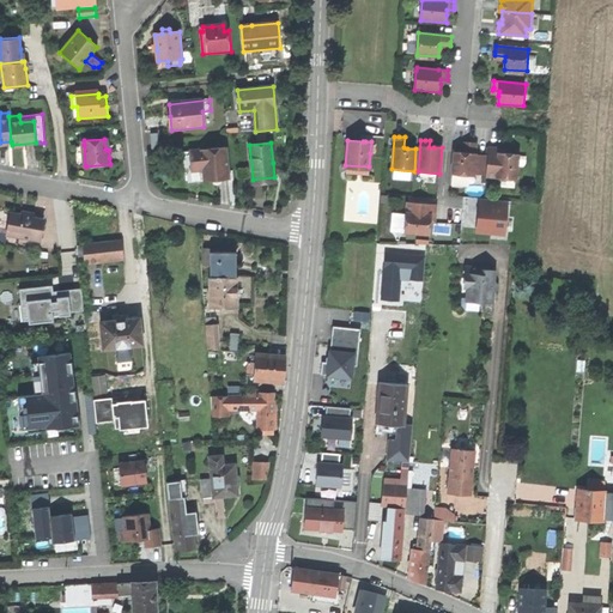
[(462,152),(454,152),(453,175),(474,176),(474,174),(487,175),(489,156),(477,155),(477,144),(472,143),(468,143),(467,153),(462,152)]
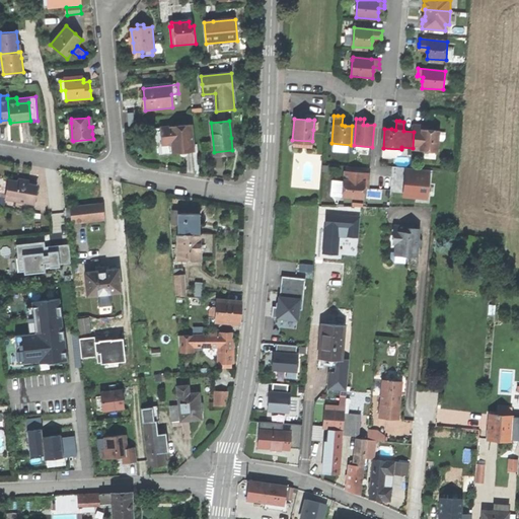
[(192,125),(160,128),(162,144),(169,144),(172,143),(173,153),(194,151),(192,125)]
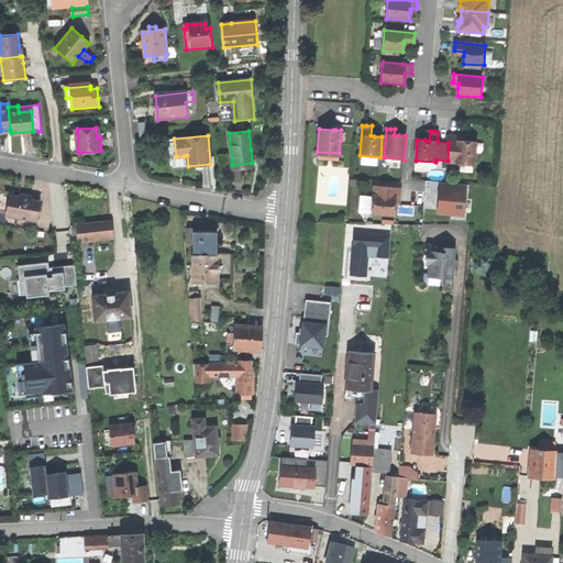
[(450,135),(449,143),(448,161),(446,163),(475,165),(476,142),(465,141),(461,141),(462,136),(455,136),(450,135)]
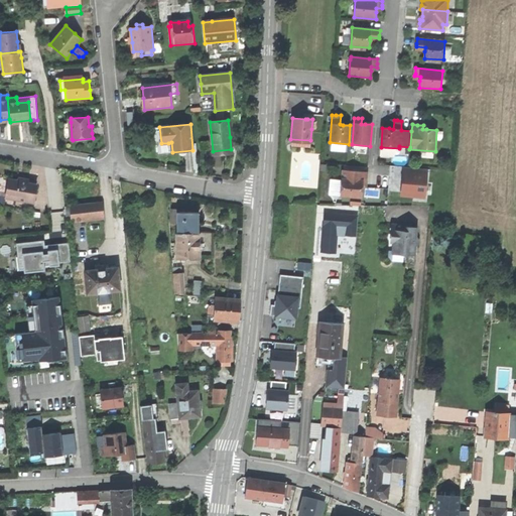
[(161,143),(159,127),(154,127),(156,154),(172,152),(171,142),(168,143),(161,143)]
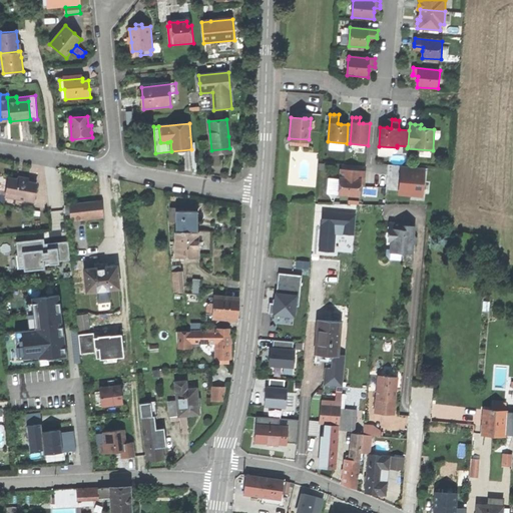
[(412,192),(422,193),(424,168),(403,166),(402,173),(400,194),(412,195),(412,192)]
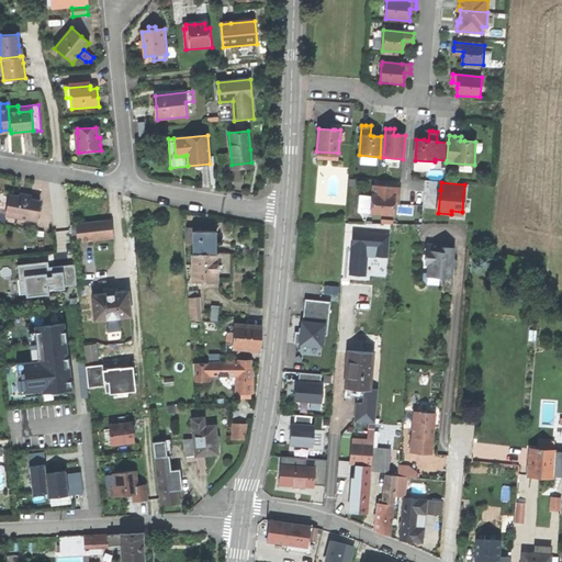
[(395,200),(400,200),(401,193),(401,188),(373,186),(371,213),(394,215),(395,204),(395,200)]
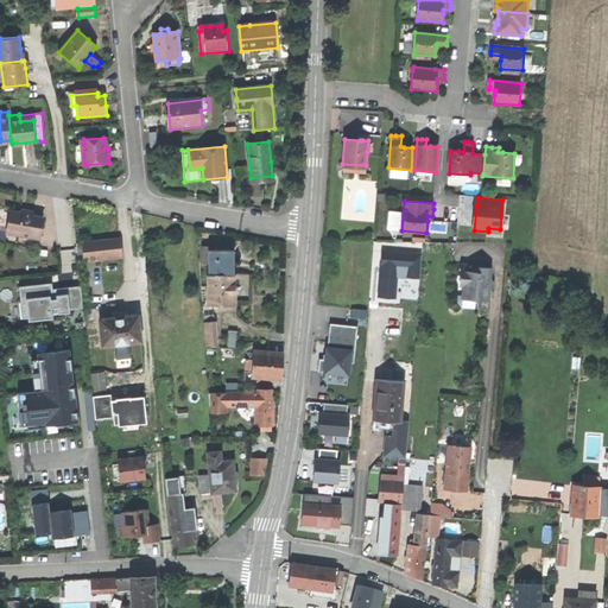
[(11,211),(8,222),(7,233),(18,235),(38,239),(43,217),(33,216),(33,213),(27,211),(24,213),(21,214),(11,211)]
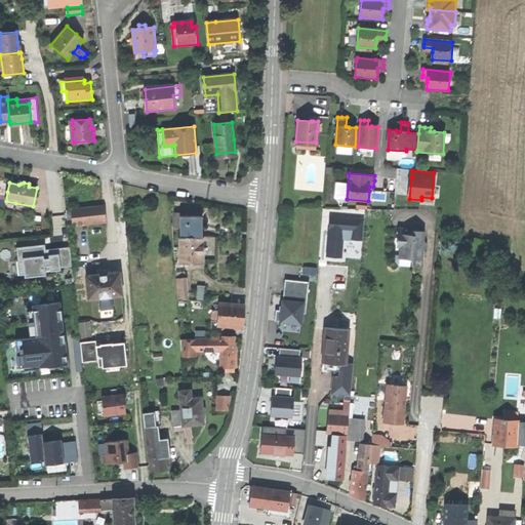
[(116,198),(123,197),(122,184),(114,183),(116,198)]
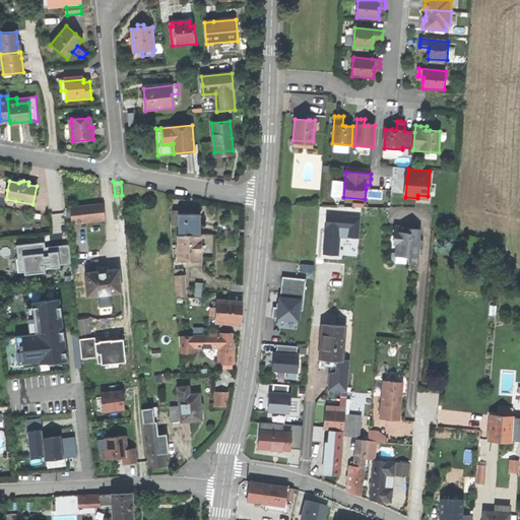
[(0,206),(14,209),(15,201),(6,199),(7,190),(0,188),(0,190),(0,206)]
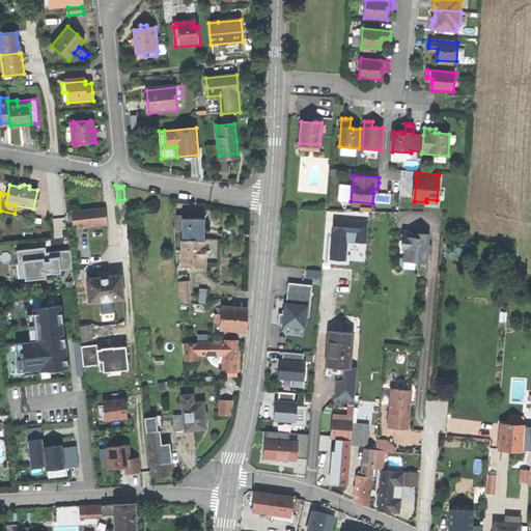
[(107,224),(105,208),(66,213),(67,222),(73,222),(74,227),(107,224)]
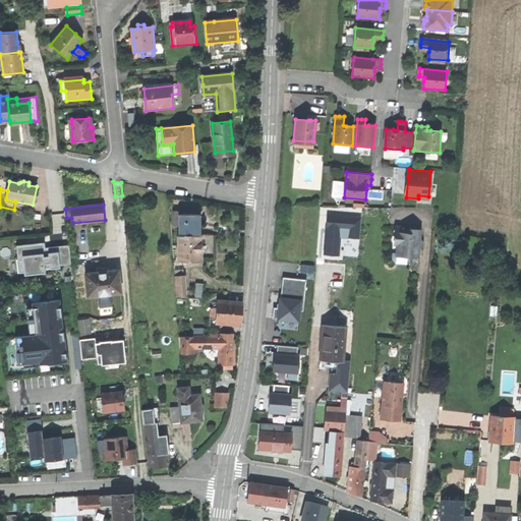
[(180,225),(180,235),(201,236),(201,229),(201,224),(199,224),(199,215),(181,215),(181,212),(174,212),(174,225),(180,225)]
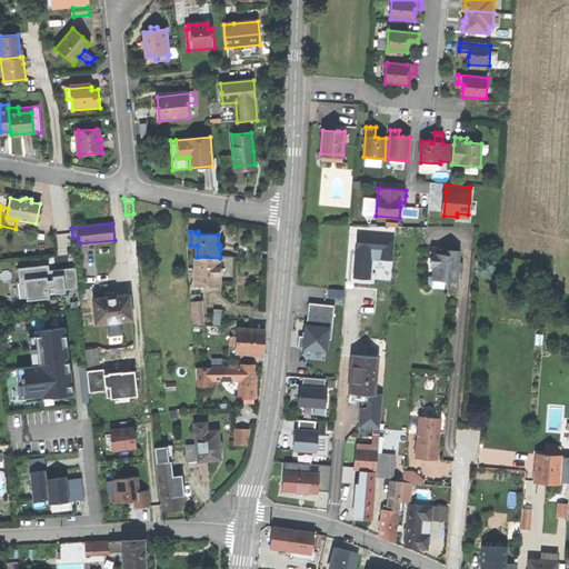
[(353,279),(369,280),(371,259),(392,261),(392,260),(393,238),(357,235),(353,279)]
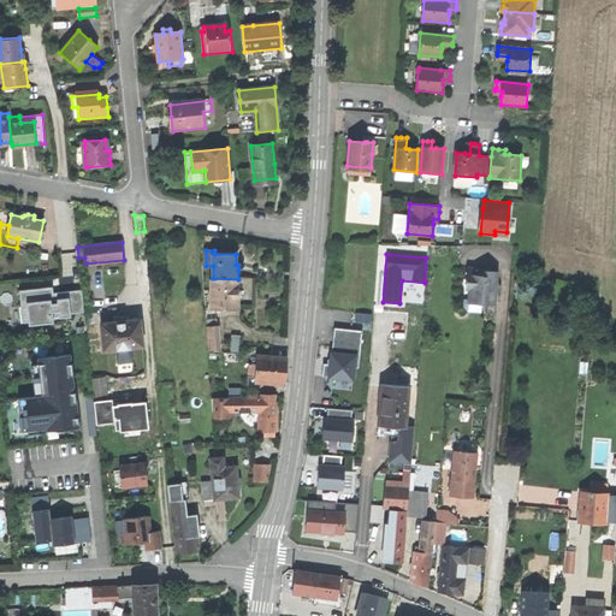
[(489,304),(496,304),(497,295),(499,290),(501,288),(497,284),(498,273),(485,272),(486,270),(468,268),(467,284),(471,290),(469,300),(479,301),(483,304),(489,304)]
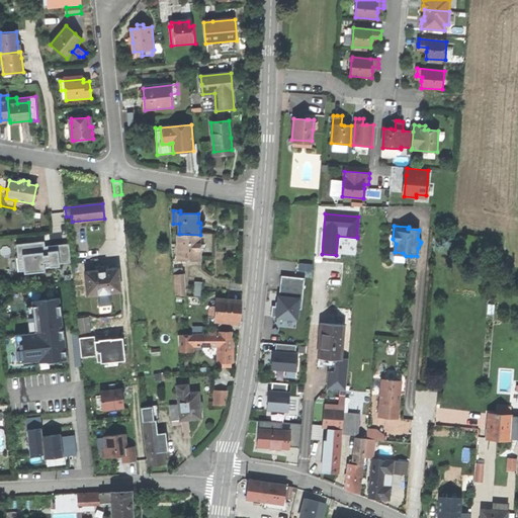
[(179,260),(200,260),(200,250),(200,235),(179,234),(179,244),(176,244),(175,238),(172,238),(174,260),(179,260)]
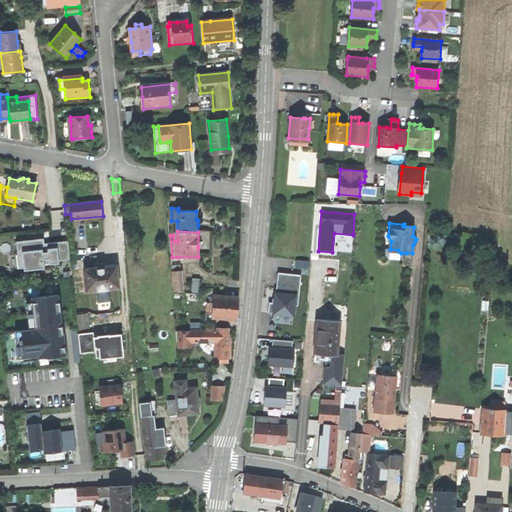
[(27,241),(21,242),(22,255),(18,255),(20,268),(25,268),(40,266),(40,262),(59,261),(70,260),(68,242),(28,246),(27,241)]
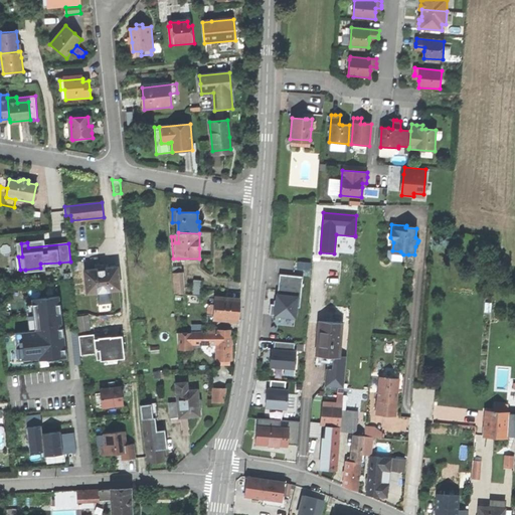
[(40,268),(25,270),(25,272),(45,270),(44,267),(53,266),(59,265),(59,263),(40,264),(40,268)]
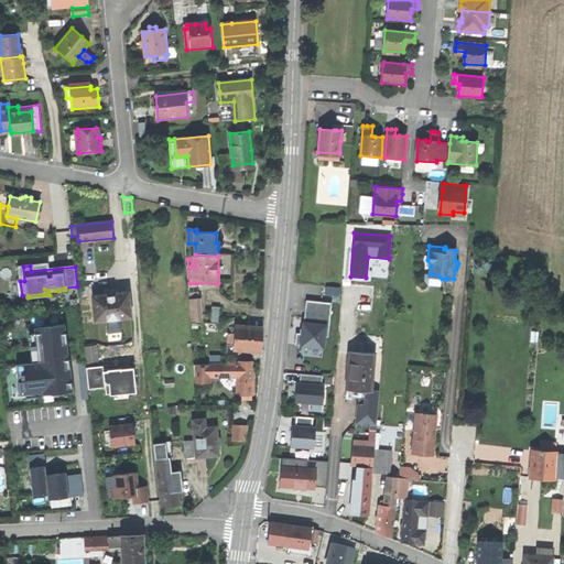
[(116,293),(105,294),(91,296),(94,322),(106,320),(119,318),(131,317),(128,292),(116,293)]
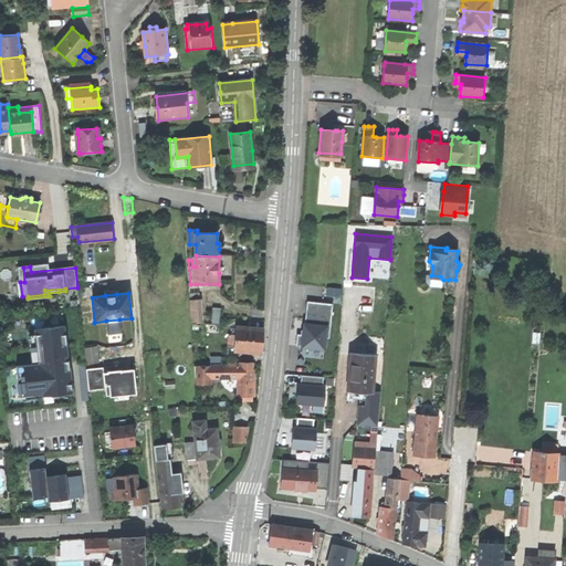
[(194,323),(202,323),(201,294),(196,294),(191,294),(194,323)]
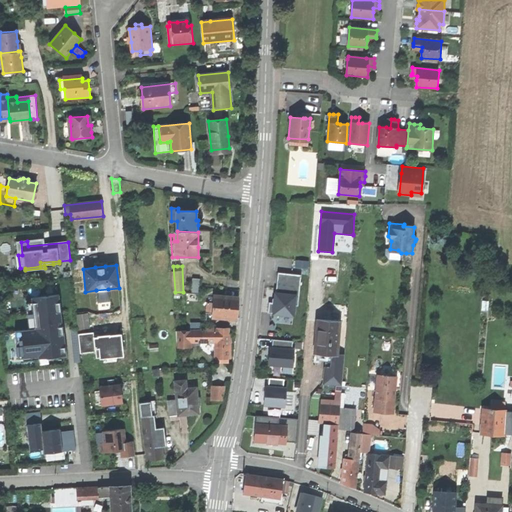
[(278,273),(276,292),(296,294),(295,305),(297,305),(300,276),(278,273)]
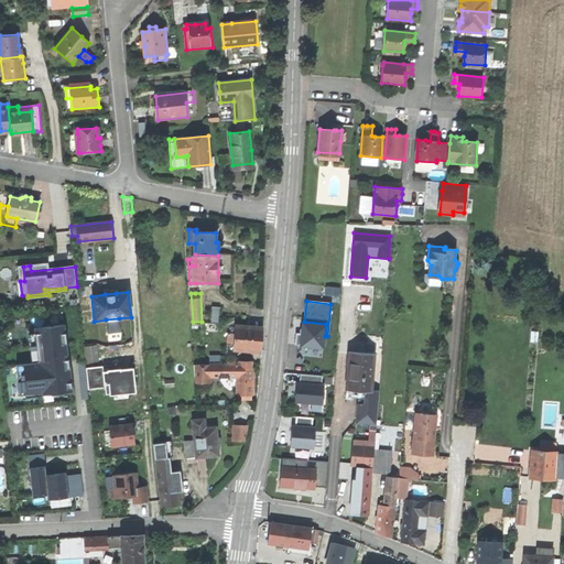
[(213,323),(220,323),(221,307),(214,306),(213,323)]
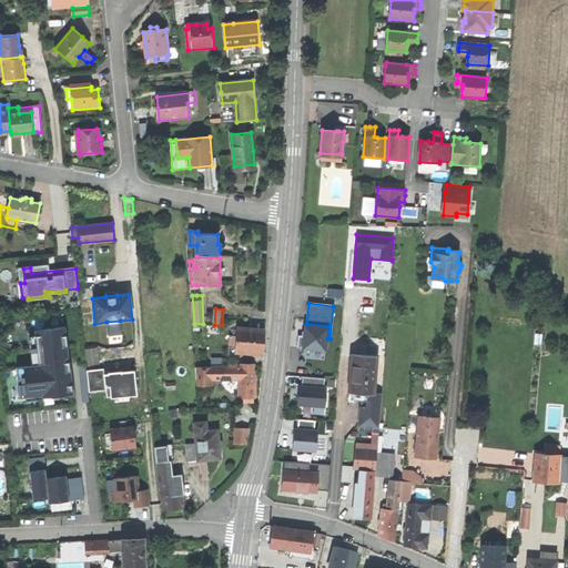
[(121,333),(120,321),(107,322),(109,335),(121,333)]
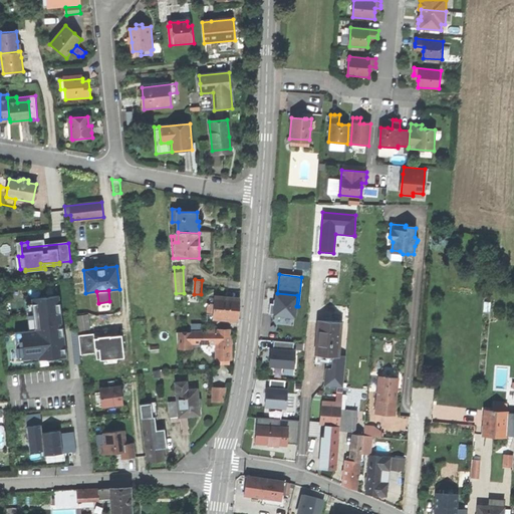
[(277,293),(276,293),(275,304),(274,314),(273,315),(295,317),(296,306),(297,295),(277,293)]
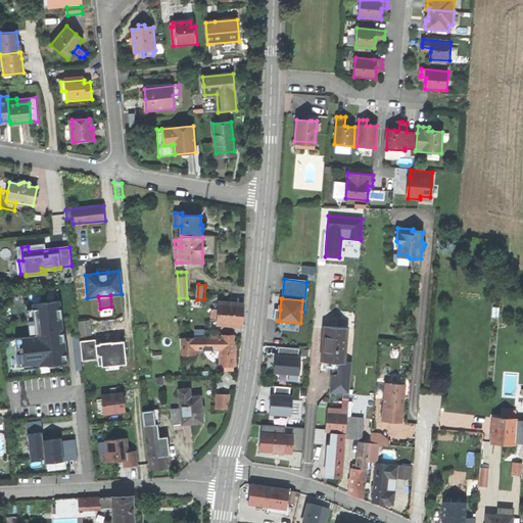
[(15,338),(18,367),(24,366),(38,365),(38,366),(39,366),(47,365),(66,363),(64,338),(60,301),(33,303),(33,310),(36,336),(30,336),(15,338)]
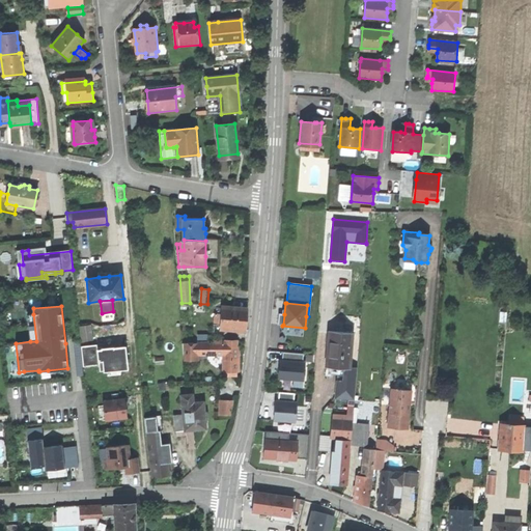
[(221,327),(247,329),(248,319),(249,309),(223,306),(222,314),(216,314),(215,325),(221,325),(221,327)]
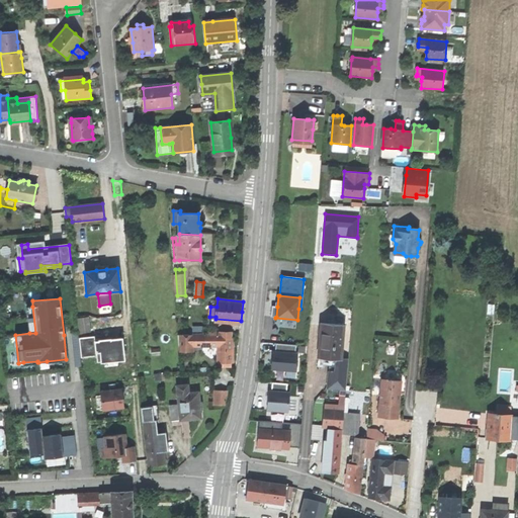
[(26,307),(29,333),(35,333),(32,307),(26,307)]
